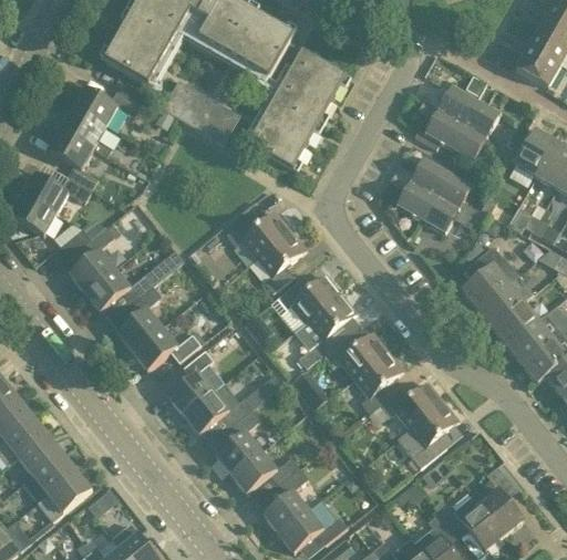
[(269,79),(289,43),(294,34),(234,0),(138,0),(104,60),(148,85),(191,11),(208,21),(198,38),(269,79)]
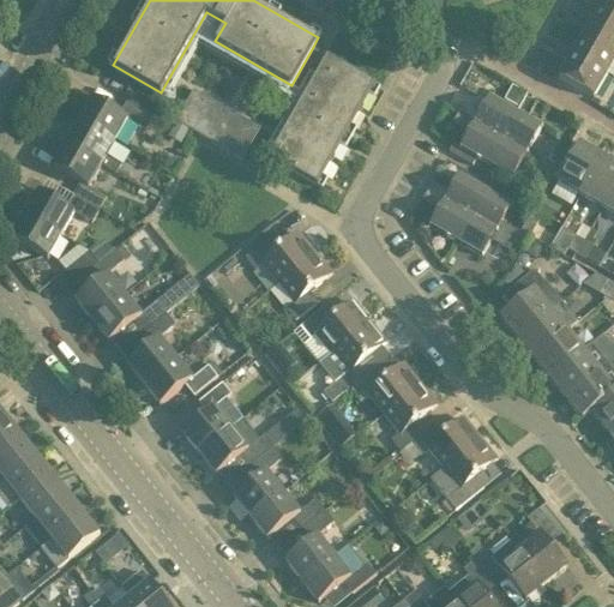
[(600,0),(597,6),(613,16),(613,0),(600,0)]
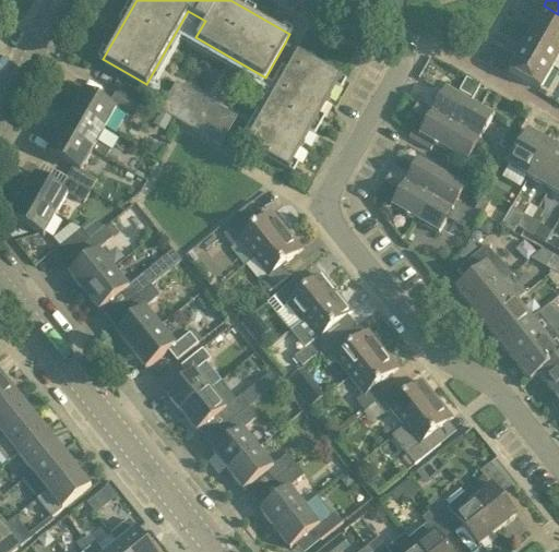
[(558,14),(544,6),(532,26),(558,42),(558,14)]
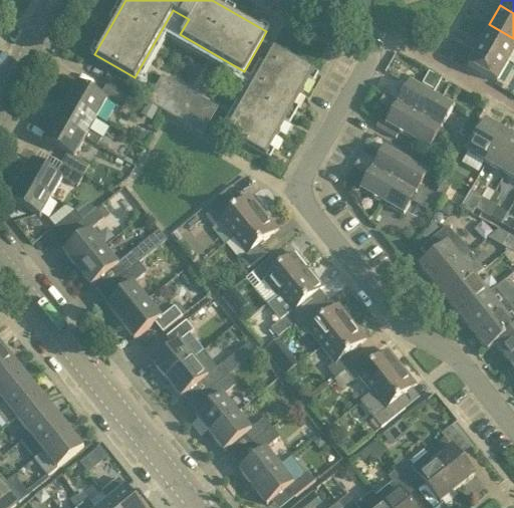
[(513,38),(489,24),(478,43),(508,60),(513,48),(513,38)]
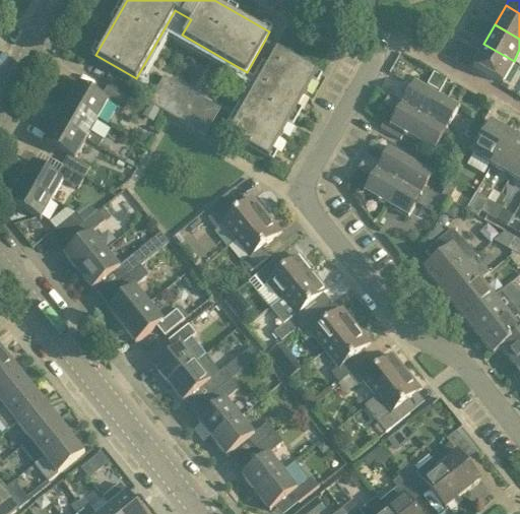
[(503,79),(514,61),(483,44),(472,63),(503,79)]
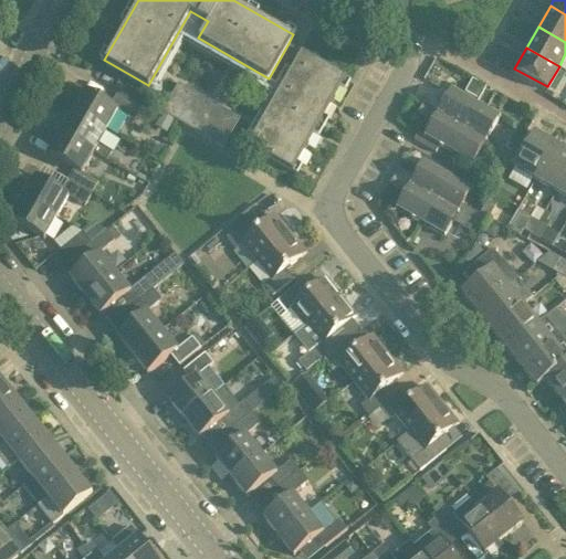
[(302,49),(301,51),(287,73),(332,97),(345,74),(302,49)]
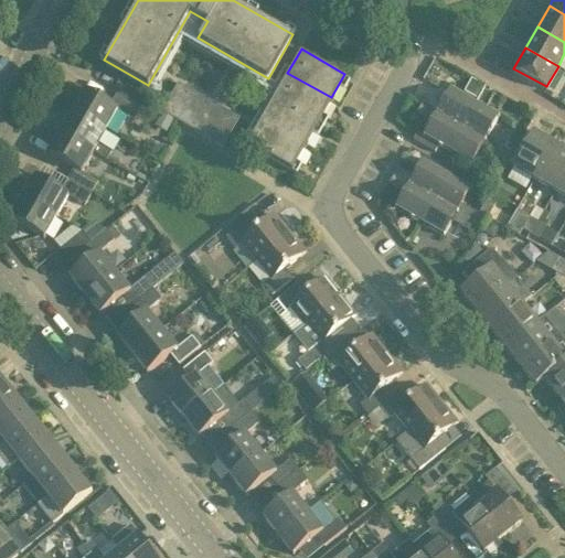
[(331,97),(287,73),(274,96),(318,120),(331,97)]
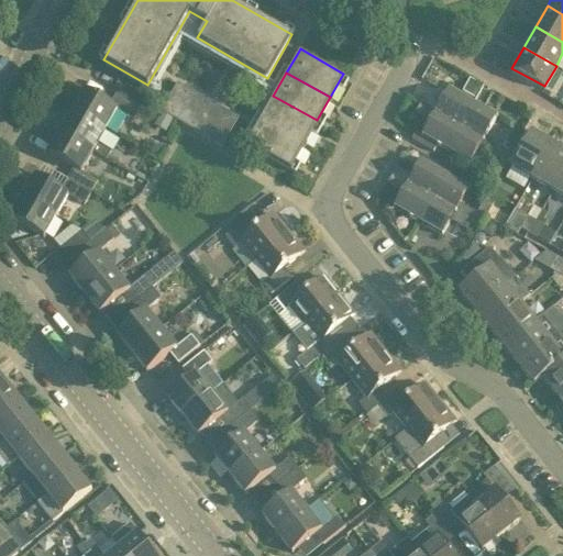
[(462,87),(475,95),(482,82),(470,75),(462,87)]
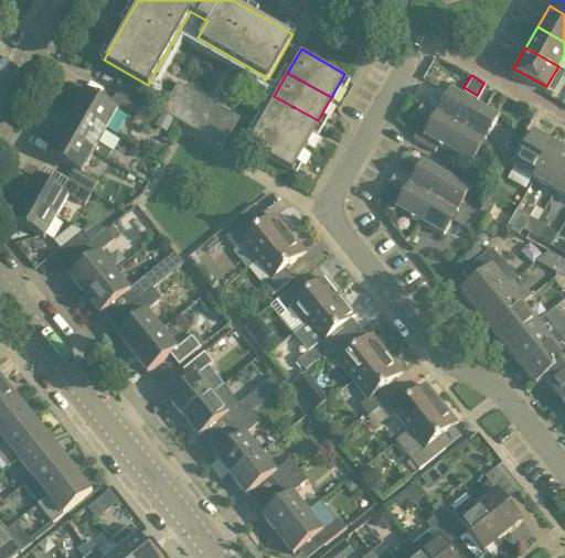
[(223,142),(240,114),(178,78),(161,107),(162,108),(169,111),(223,142)]
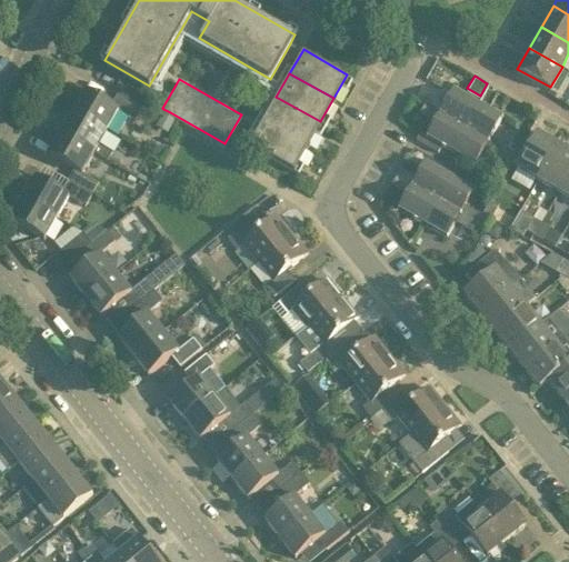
[(123,120),(122,114),(116,111),(118,107),(135,117),(145,99),(122,87),(119,92),(117,90),(110,102),(85,87),(72,108),(106,128),(107,126),(115,129),(120,128),(123,120)]
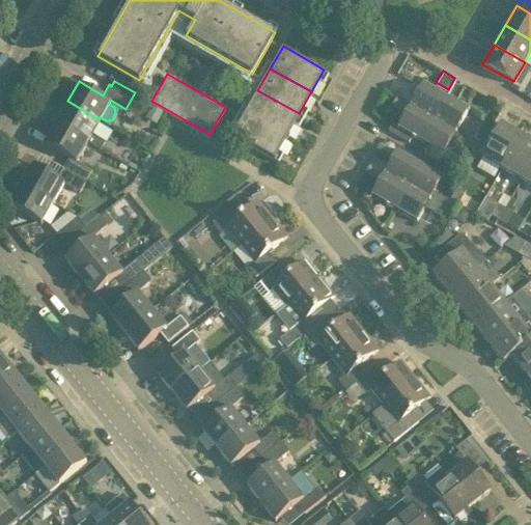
[(414,99),(411,103),(434,115),(446,93),(424,81),(414,99)]
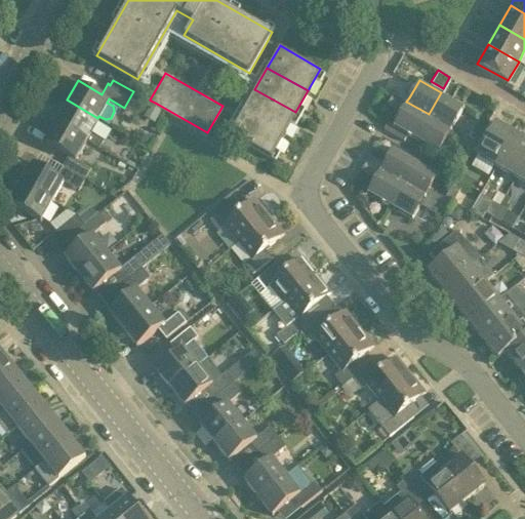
[(295,112),(254,89),(243,110),(283,133),(295,112)]
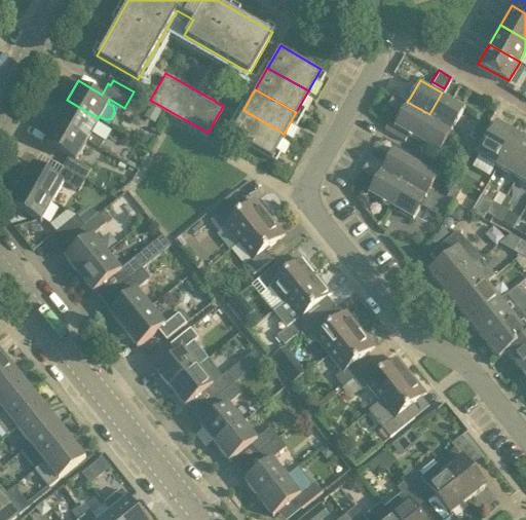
[(398,102),(403,94),(395,89),(389,98),(398,102)]
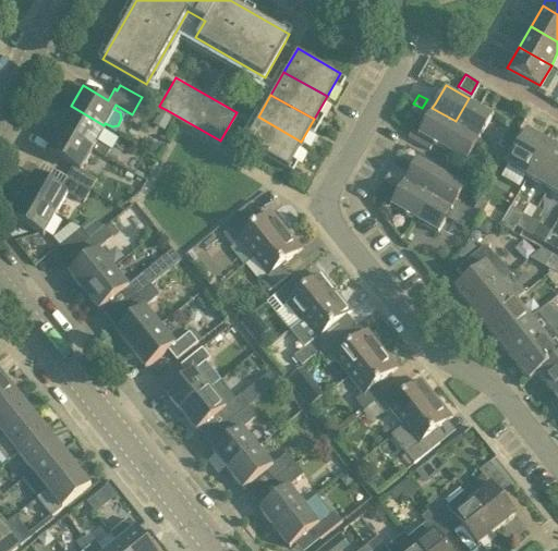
[(478,135),(481,130),(492,111),(469,98),(456,121),(478,135)]
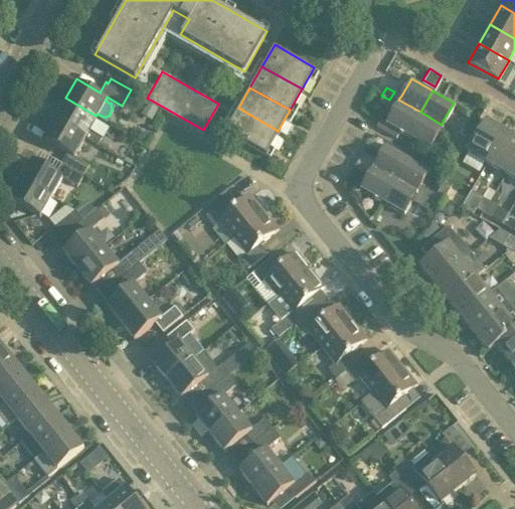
[(407,134),(420,112),(398,100),(401,96),(394,92),(389,100),(396,104),(386,121),(407,134)]
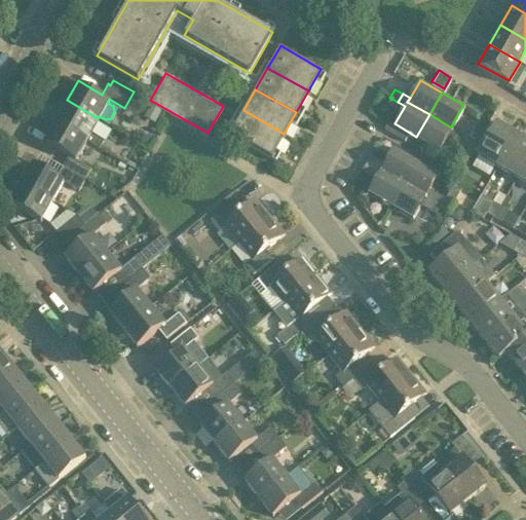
[(55,119),(86,138),(100,145),(104,138),(90,130),(98,118),(67,100),(55,119)]
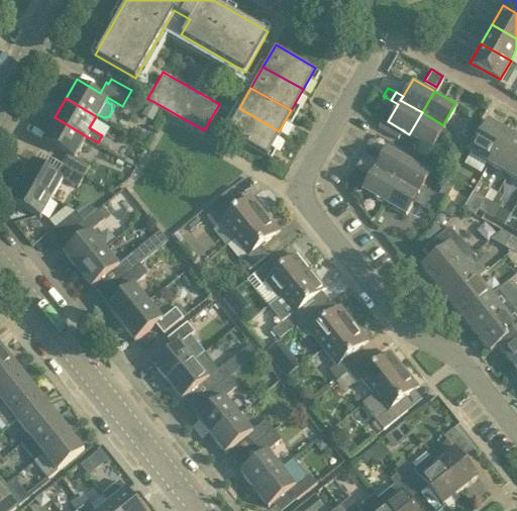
[(143,108),(154,114),(160,105),(154,102),(148,99),(143,108)]
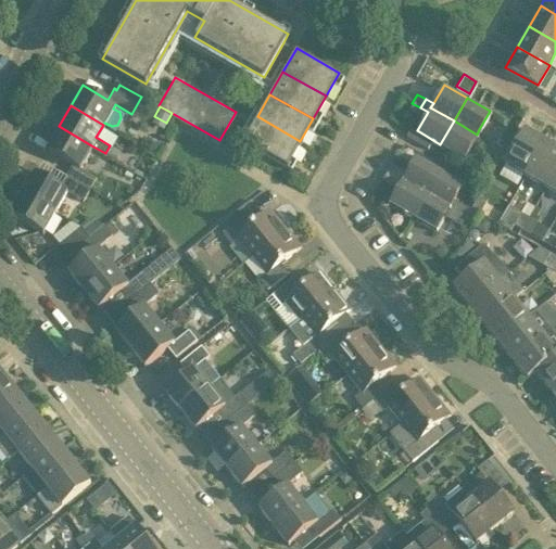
[(300,141),(257,116),(243,140),(287,164),(300,141)]
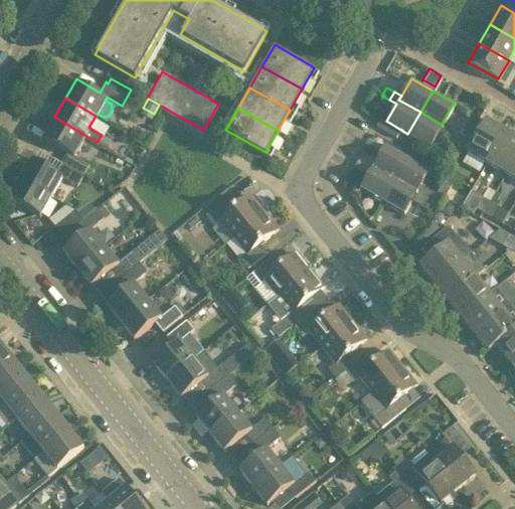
[(447,133),(452,125),(444,120),(442,125),(420,112),(407,134),(430,146),(439,129),(447,133)]
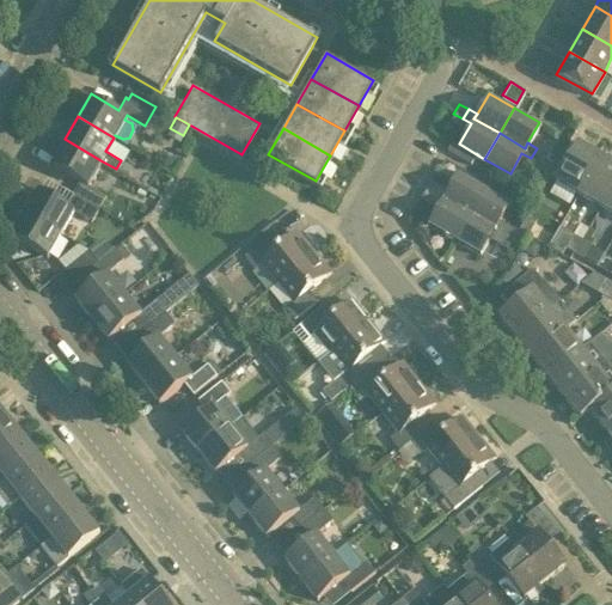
[(72,190),(97,205),(98,206),(106,193),(89,183),(101,160),(65,139),(51,162),(79,178),(72,190)]
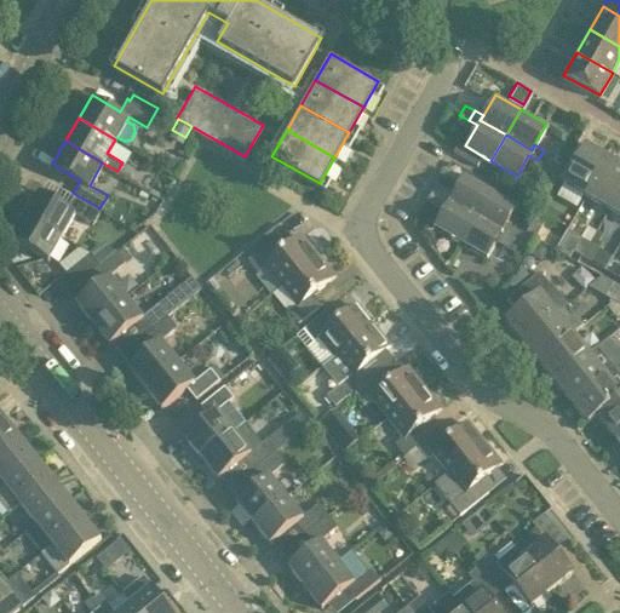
[(586,193),(608,155),(585,142),(563,179),(586,193)]
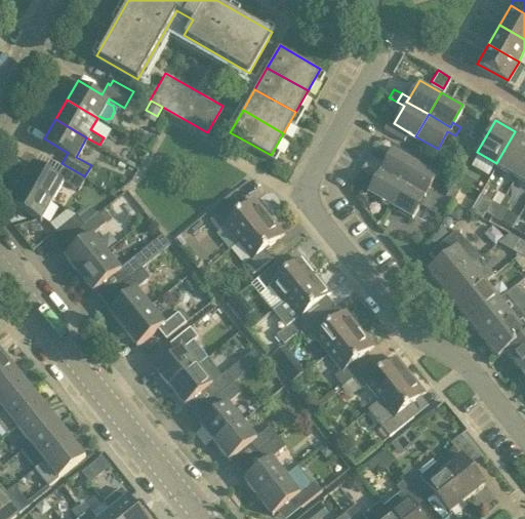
[(460,127),(455,135),(462,140),(465,135),(468,131),(460,127)]
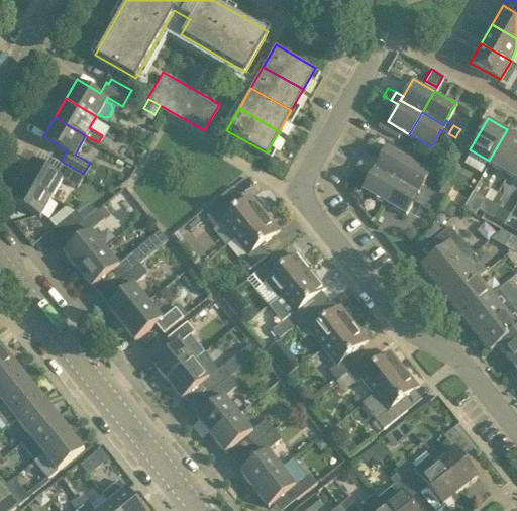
[(508,172),(516,155),(516,134),(507,129),(489,161),(508,172)]
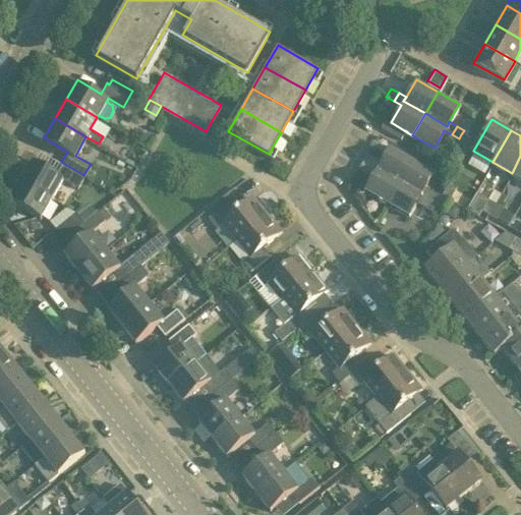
[(461,134),(459,138),(452,152),(462,157),(464,153),(471,140),(461,134)]
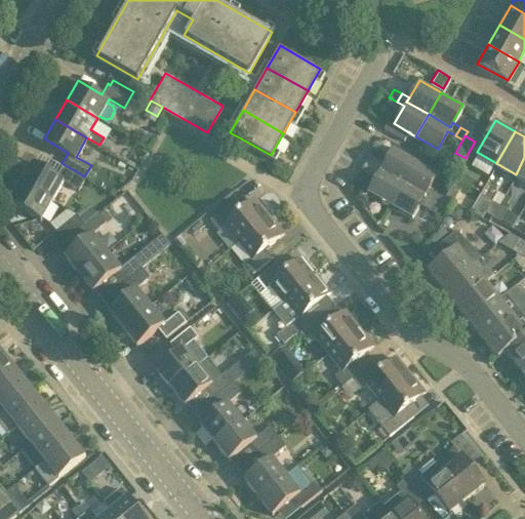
[(384,164),(380,168),(402,182),(415,159),(394,147),(384,164)]
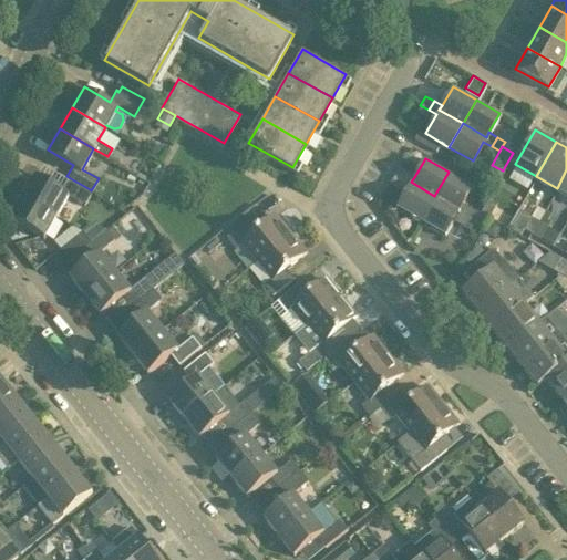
[(400,182),(405,173),(398,168),(392,177),(400,182)]
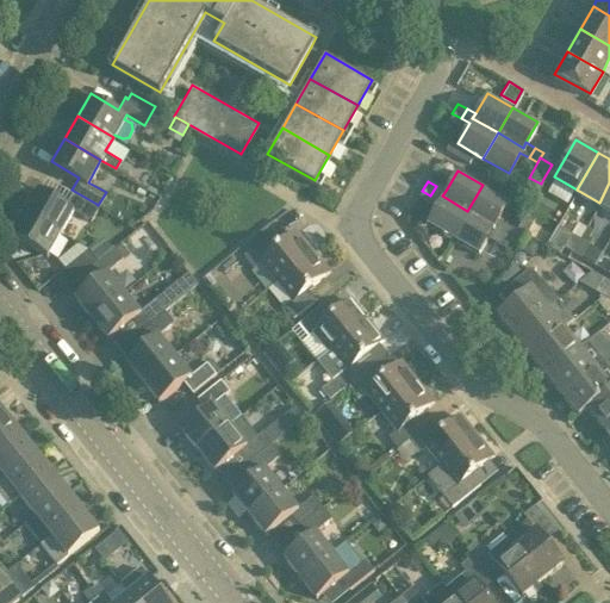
[(609,209),(609,182),(599,203),(609,209)]
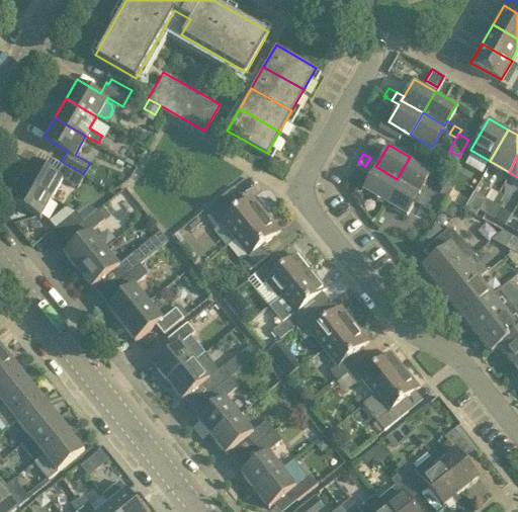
[(419,191),(421,187),(431,170),(410,157),(397,179),(419,191)]
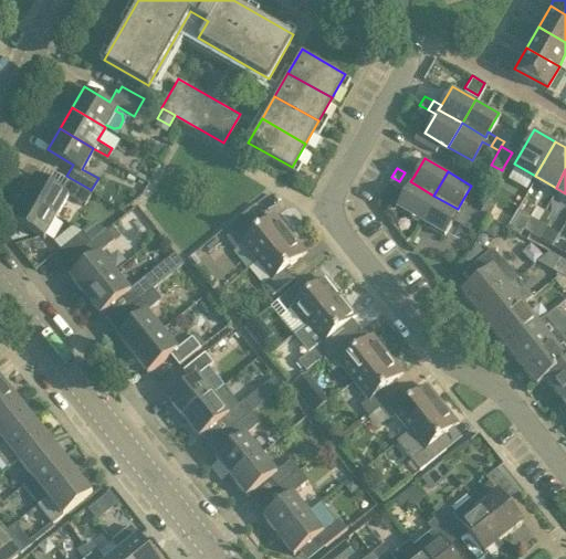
[(22,194),(56,213),(67,192),(84,202),(91,190),(90,189),(66,176),(61,188),(34,172),(22,194)]
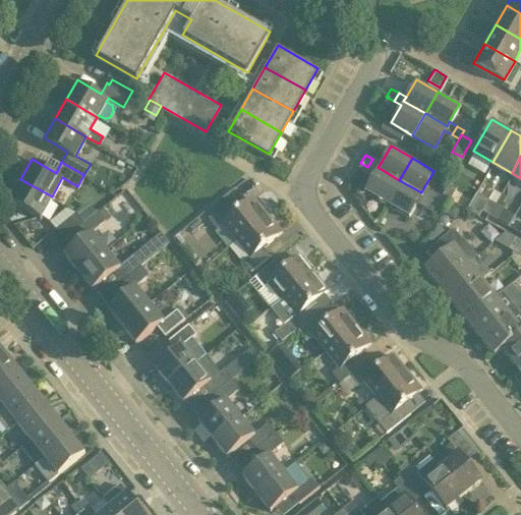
[(387,202),(399,180),(378,167),(381,163),(372,159),(367,167),(375,171),(365,188),(387,202)]
